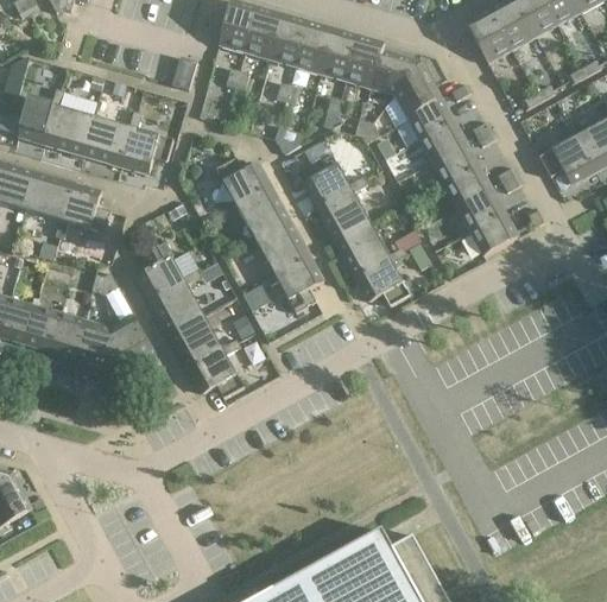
[(29,11),(23,0),(11,0),(20,16),(29,11)]
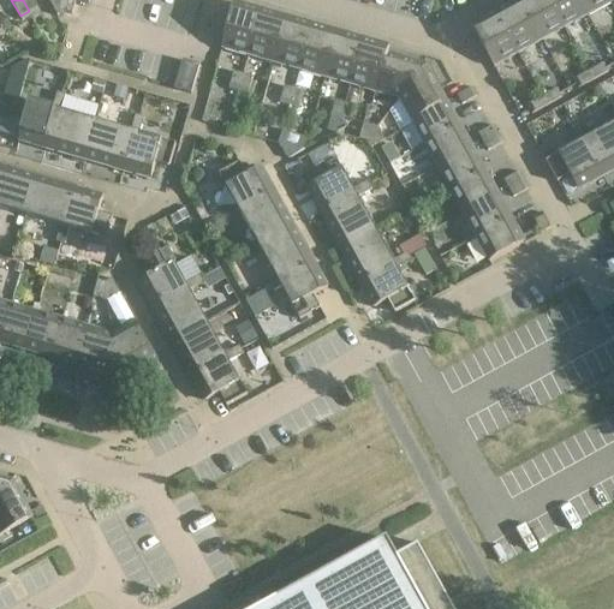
[(23,0),(29,11),(37,6),(34,0),(23,0)]
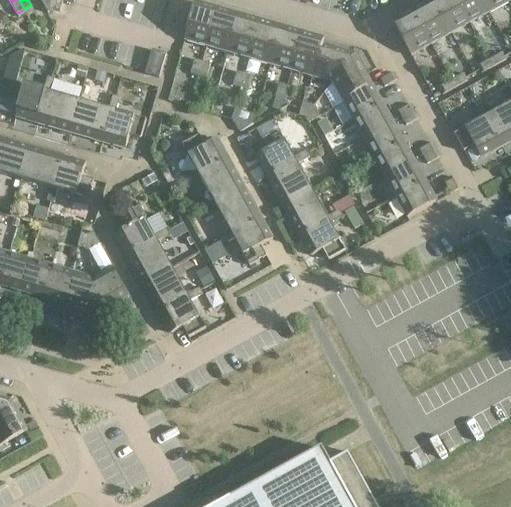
[(52,6),(51,0),(42,0),(46,9),(52,6)]
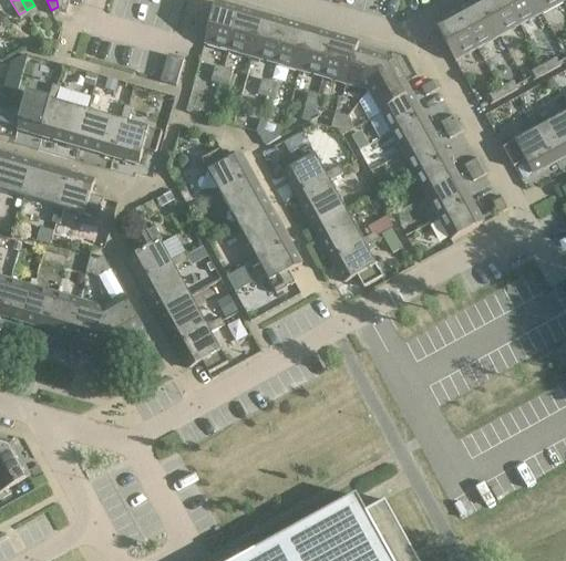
[(57,0),(58,7),(64,9),(67,0),(57,0)]
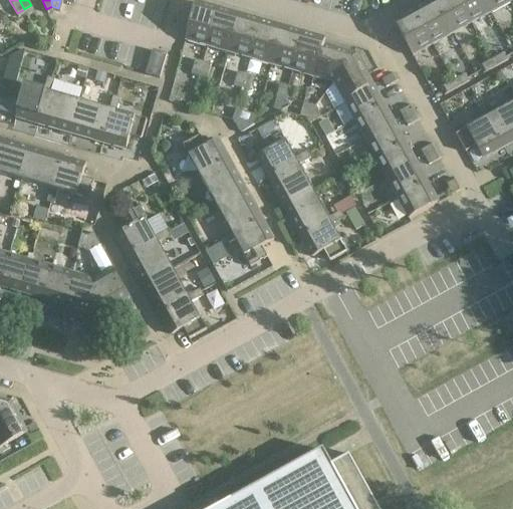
[(195,0),(194,3),(185,35),(207,41),(218,4),(205,0),(195,0)]
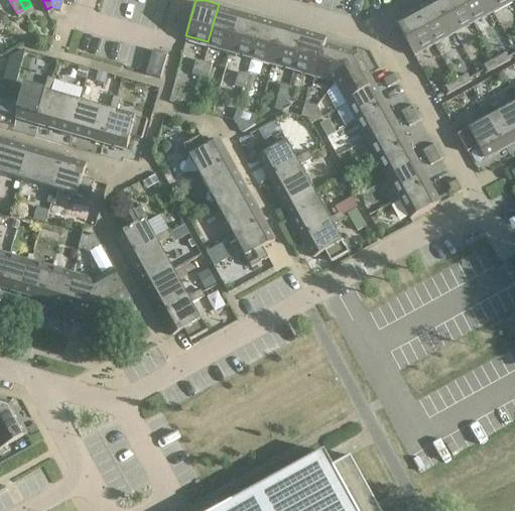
[(454,29),(436,0),(427,0),(415,7),(434,40),(454,29)]
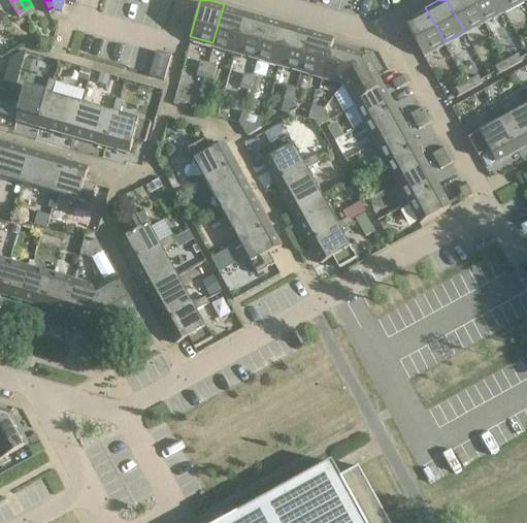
[(484,20),(472,0),(447,0),(464,30),(484,20)]
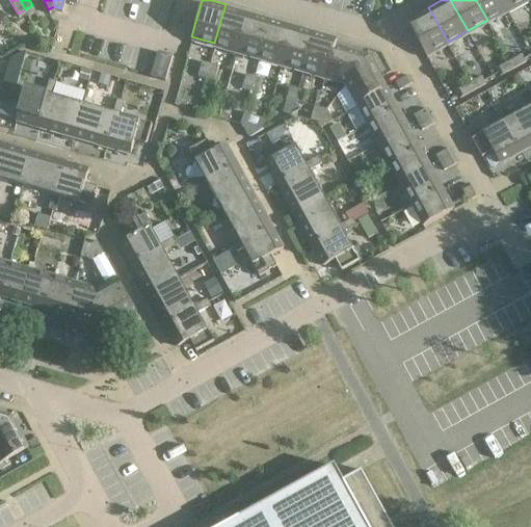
[(507,8),(503,0),(476,0),(487,20),(495,15),(507,8)]
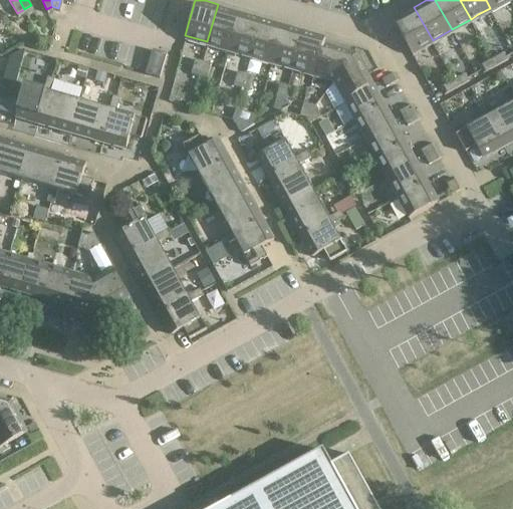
[(486,0),(490,8),(505,0),(486,0)]
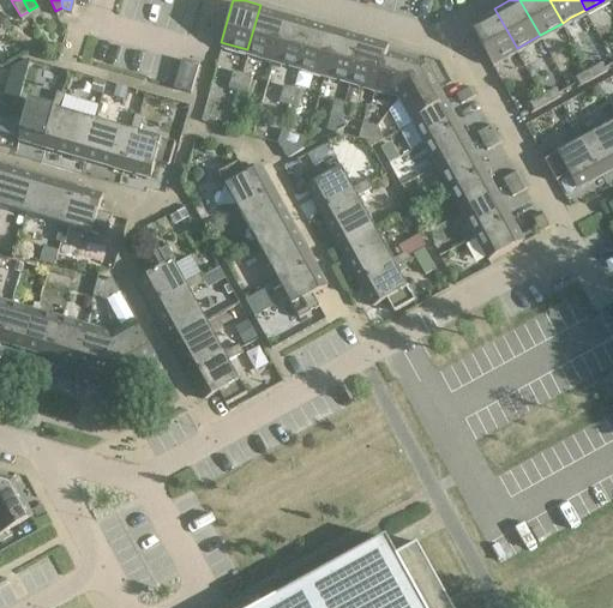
[(286,12),(260,5),(247,49),(252,52),(272,56),(286,12)]
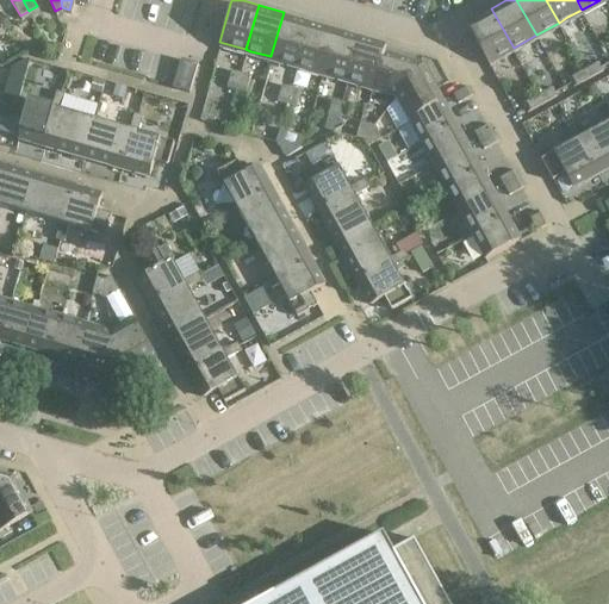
[(514,48),(491,8),(466,23),(468,26),(489,62),(514,48)]
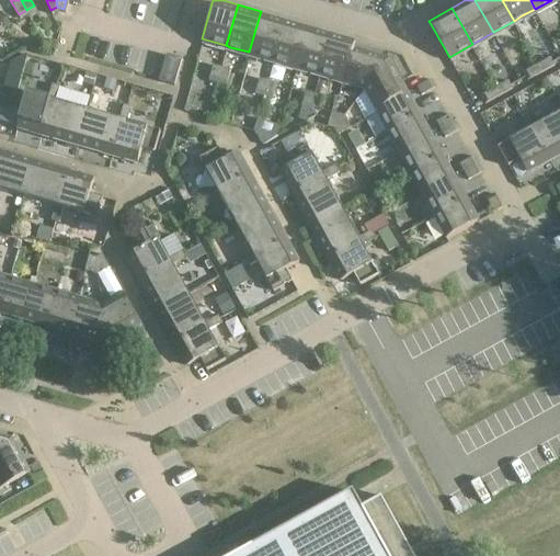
[(284,18),(261,11),(249,52),(272,59),(284,18)]
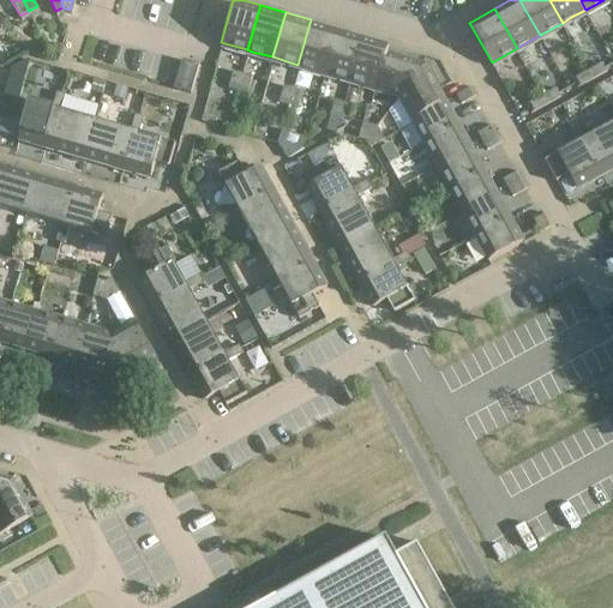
[(337,26),(311,19),(298,65),(324,72),(337,26)]
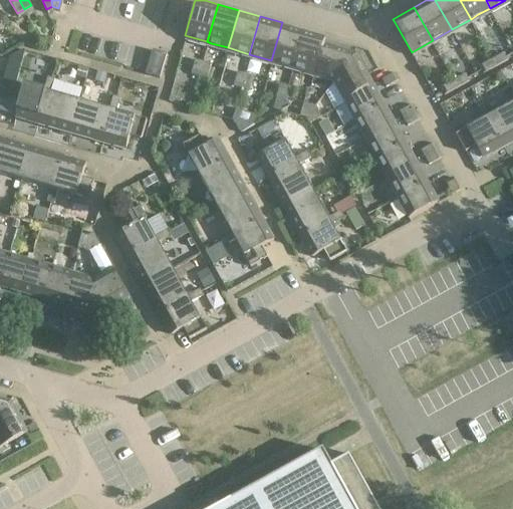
[(304,29),(282,22),(271,60),(292,66),(304,29)]
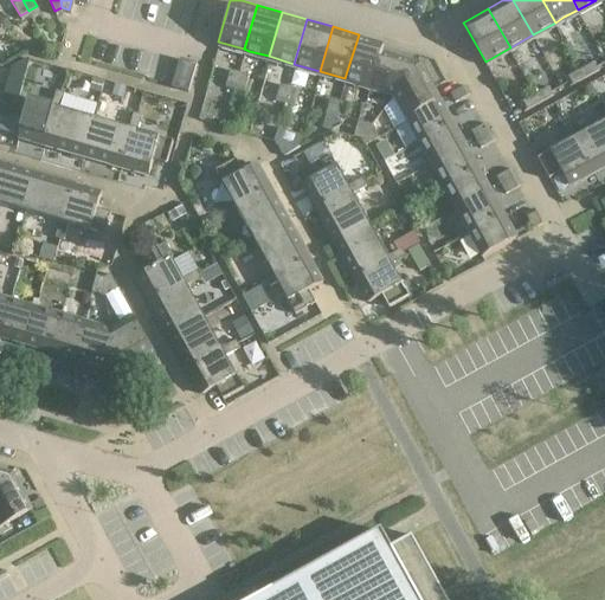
[(384,42),(359,34),(345,78),(371,86),(383,49),(381,49),(384,42)]
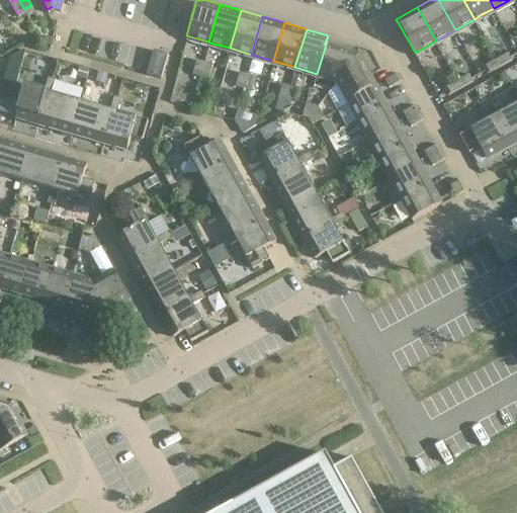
[(353,50),(327,41),(317,74),(336,79),(358,54),(353,50)]
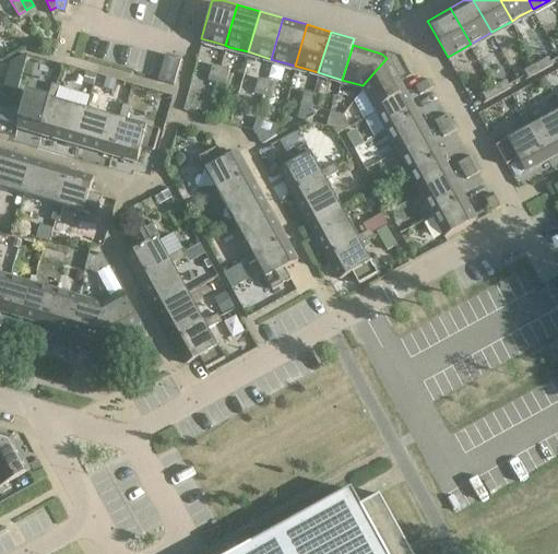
[(180,55),(165,50),(163,57),(157,77),(173,81),(180,55)]
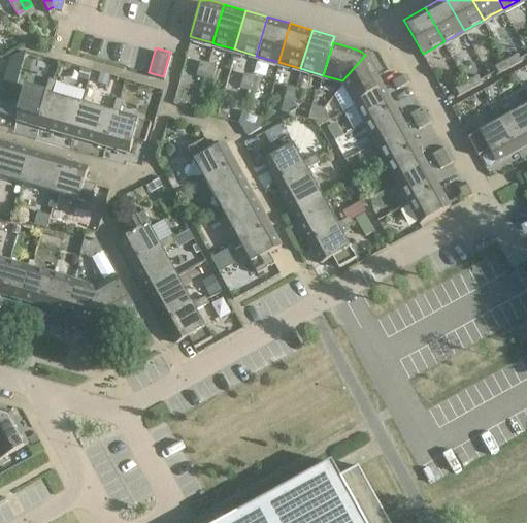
[(517,51),(504,58),(507,65),(521,58),(519,55),(517,51)]
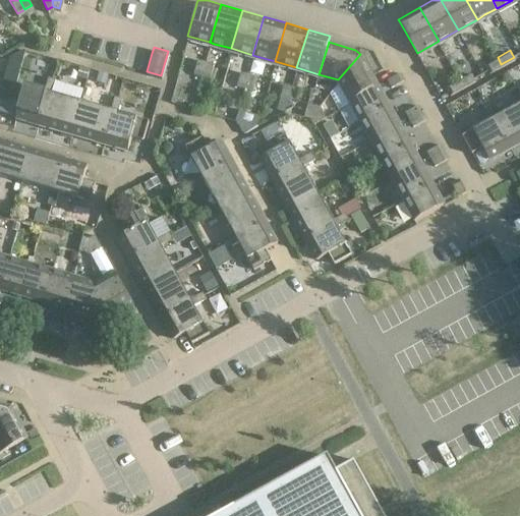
[(364,57),(360,54),(338,79),(348,99),(377,82),(372,74),(373,73),(364,57)]
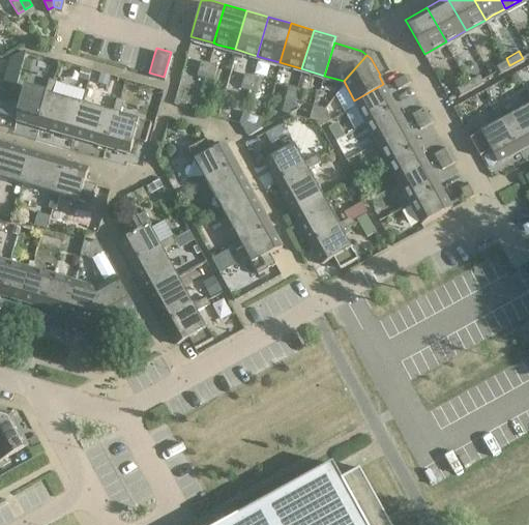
[(198,70),(205,73),(209,59),(202,57),(198,70)]
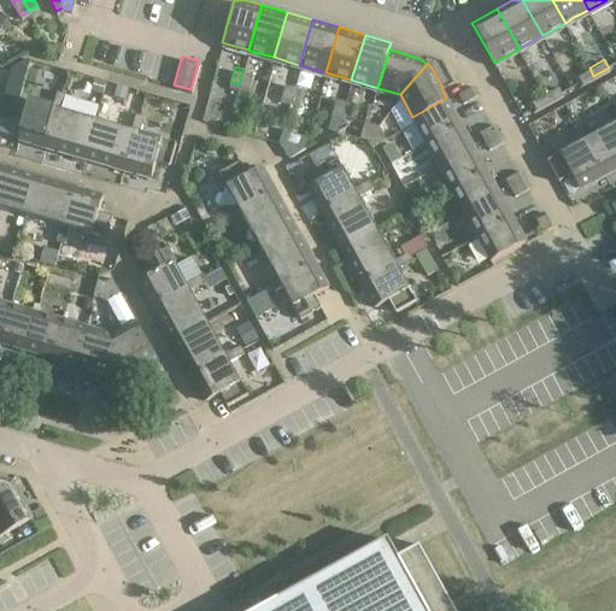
[(593,76),(590,68),(574,76),(579,84),(593,76)]
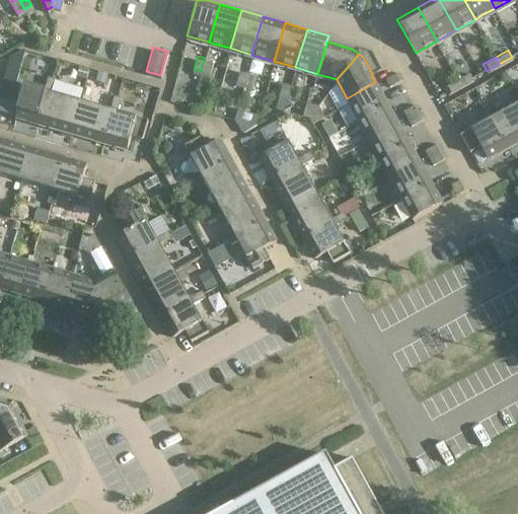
[(212,60),(205,58),(201,71),(208,73),(212,60)]
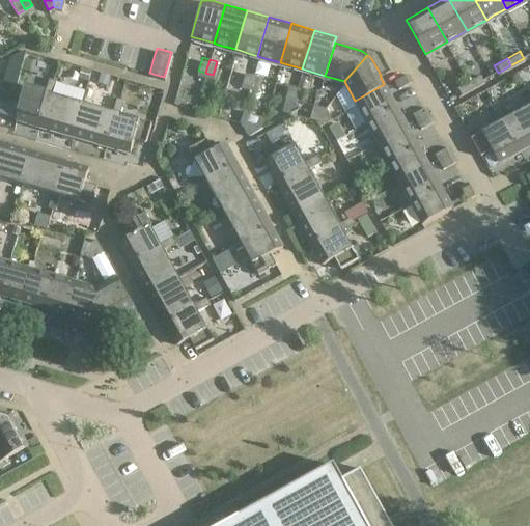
[(80,64),(77,75),(87,78),(90,67),(80,64)]
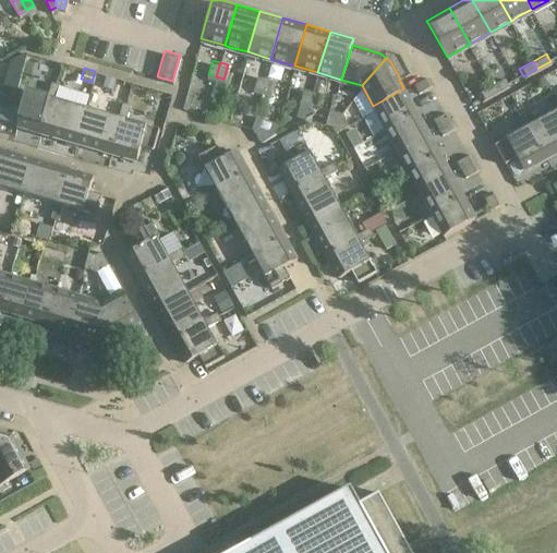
[(105,73),(103,83),(112,86),(114,76),(105,73)]
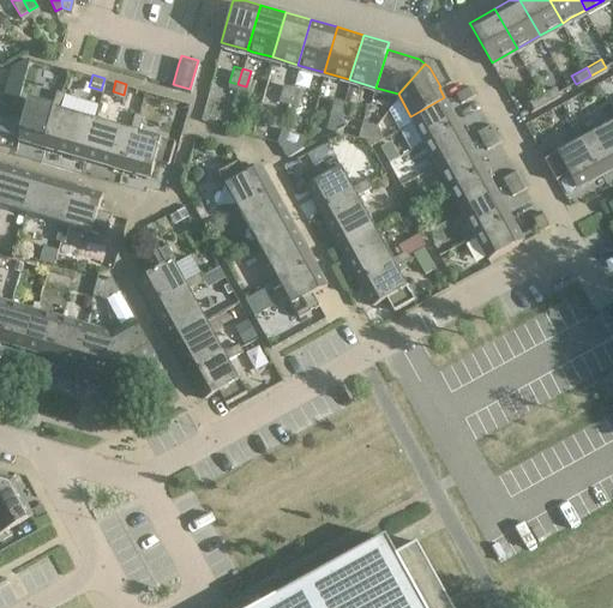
[(280,96),(288,100),(293,84),(284,80),(280,96)]
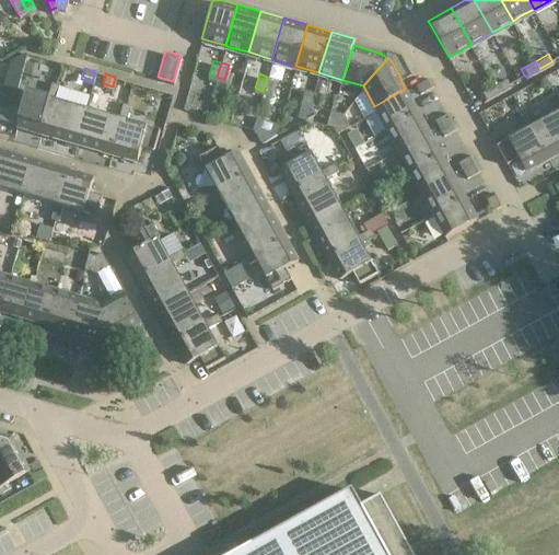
[(433,83),(429,76),(416,82),(420,91),(433,83)]
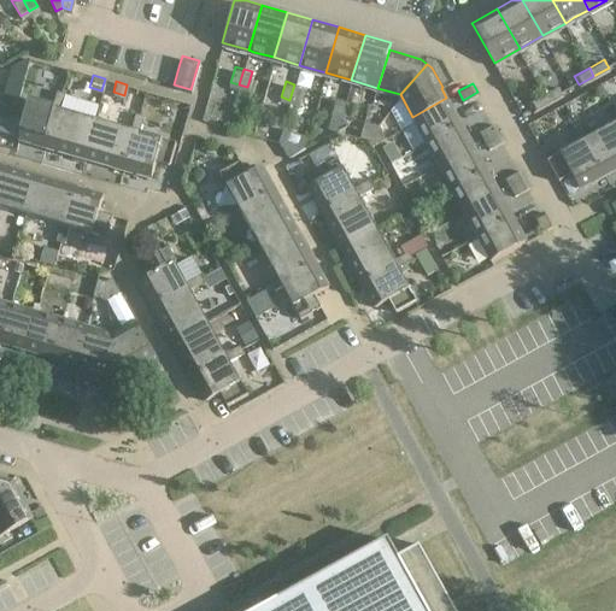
[(304,87),(294,84),(289,100),(299,103),(304,87)]
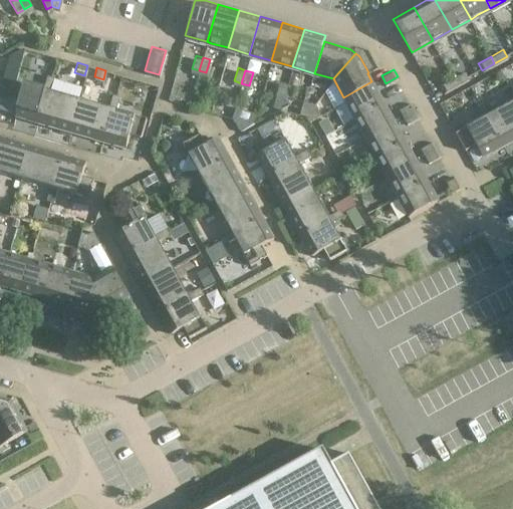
[(465,70),(452,77),(456,84),(468,77),(465,70)]
